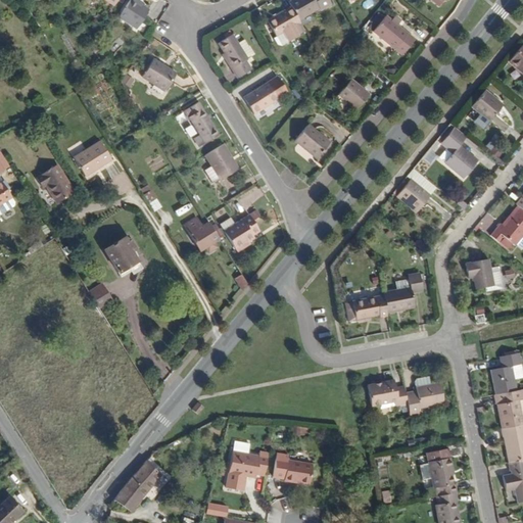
[(140,4),(133,0),(129,0),(119,16),(136,28),(147,9),(140,4)]
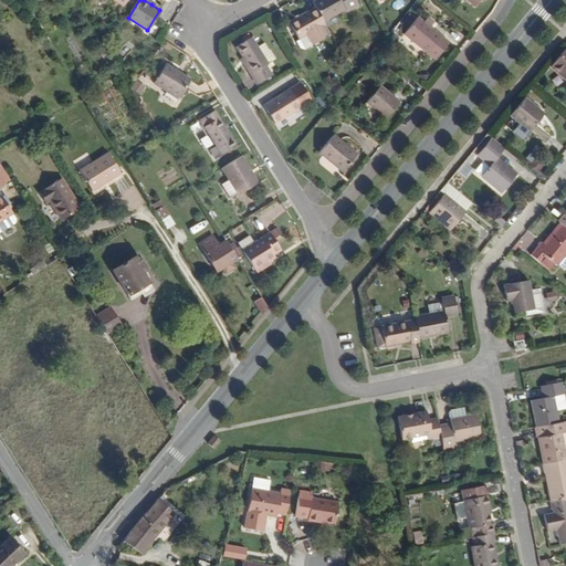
[(318,0),(313,3),(316,9),(324,22),(346,10),(347,13),(359,7),(356,0),(318,0)]
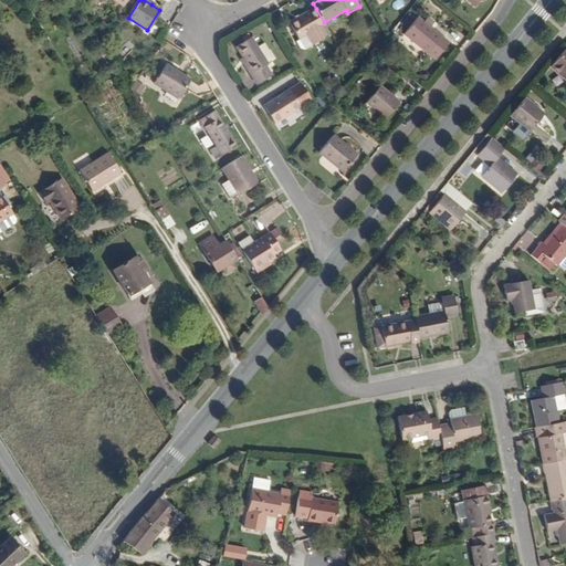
[(394,11),(405,6),(401,0),(397,0),(390,3),(394,11)]
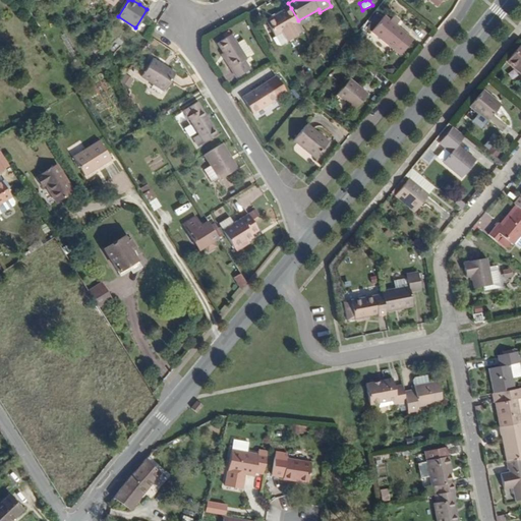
[(295,35),(304,30),(298,20),(291,8),(268,22),(276,36),(275,38),(279,44),(283,45),(295,37),(295,35)]
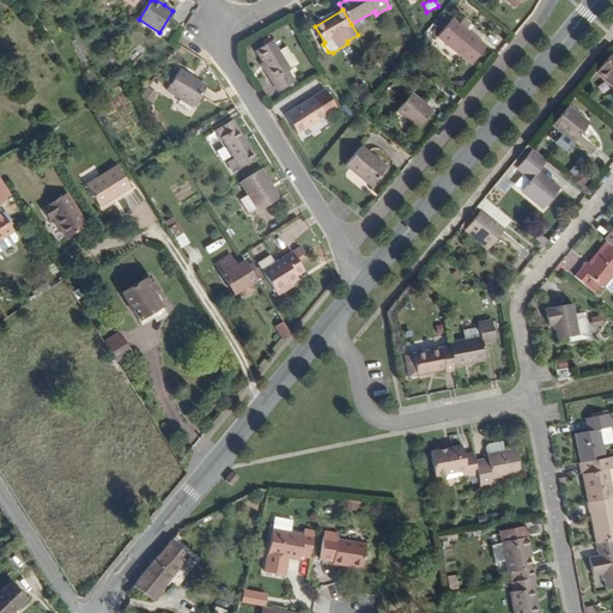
[(459,24),(454,19),(438,37),(472,65),(483,50),(475,44),(479,40),(466,29),(469,23),(462,18),(459,24)]
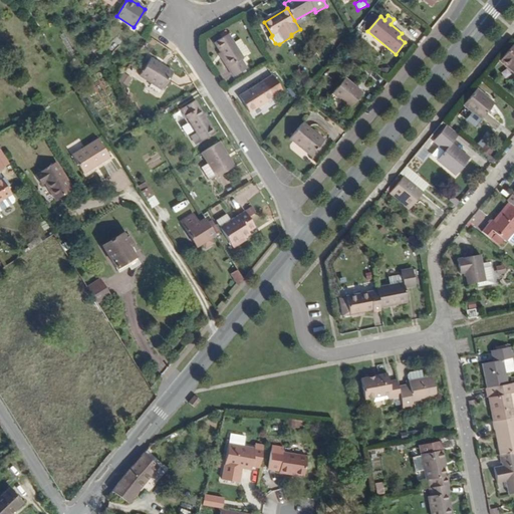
[(217,43),(222,51),(229,64),(227,66),(233,76),(246,69),(241,60),(249,54),(242,43),(236,46),(230,35),(217,43)]
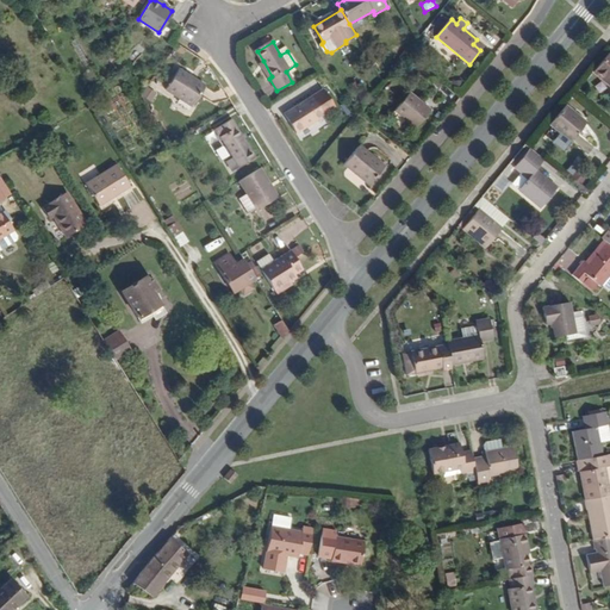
[(609,79),(609,83),(609,85),(609,53),(608,51),(595,67),(609,79)]
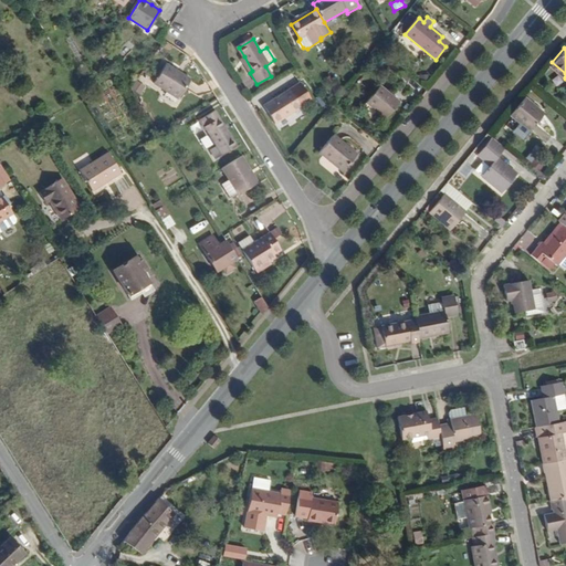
[(252,71),(244,56),(242,59),(250,73),(252,71)]
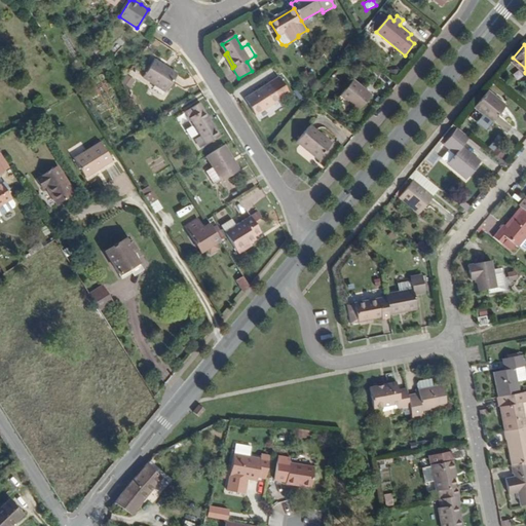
[(510,62),(525,73),(525,72),(525,68),(513,58),(510,62)]
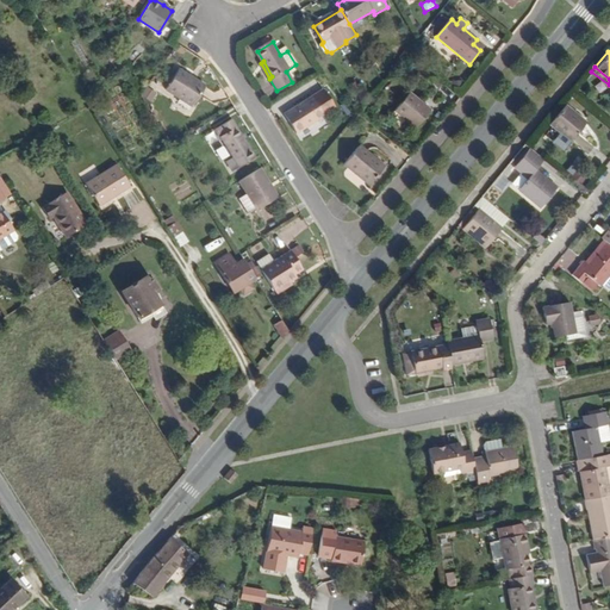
[(204,86),(179,69),(166,91),(191,105),(204,86)]
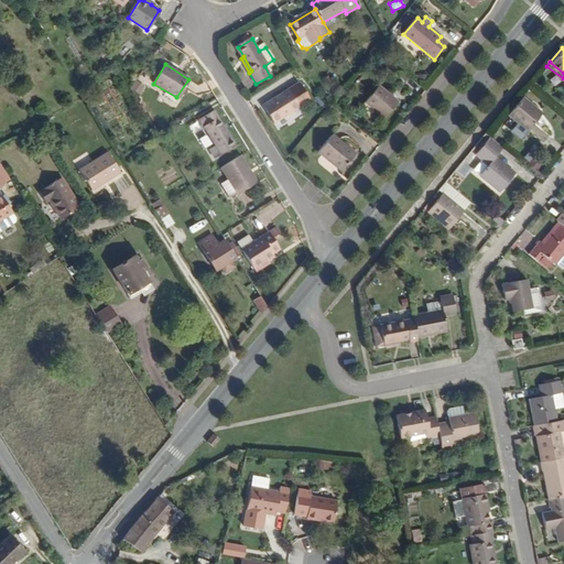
[(133,83),(128,90),(138,93),(141,88),(133,83)]
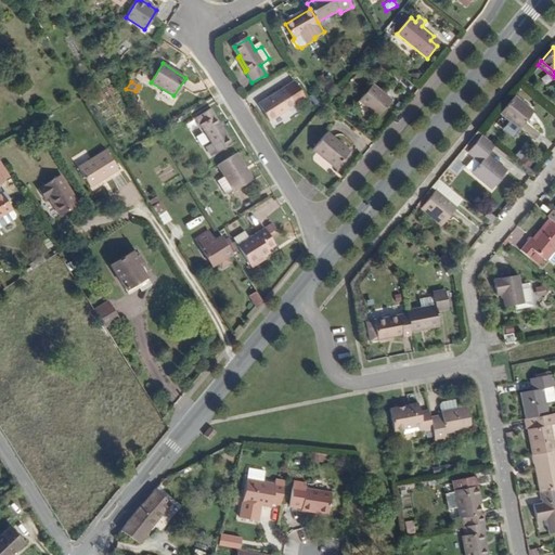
[(307,98),(297,81),(261,103),(271,120),(307,98)]
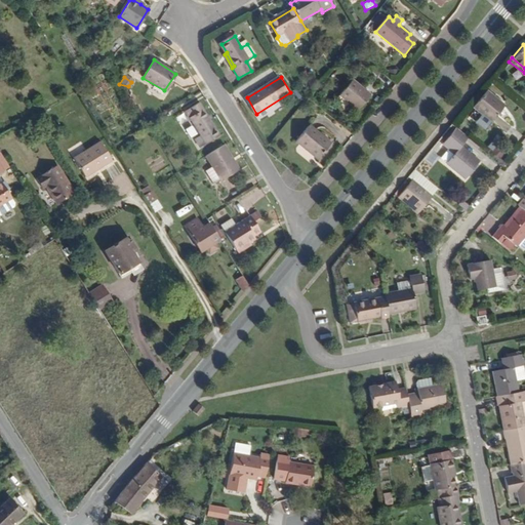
[(370,94),(352,80),(340,95),(358,110),(370,94)]
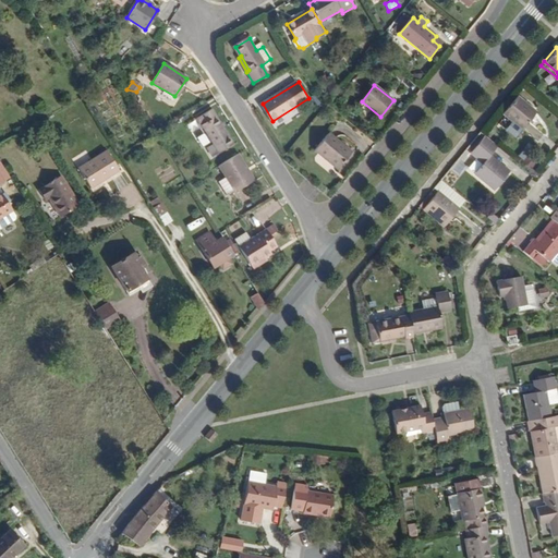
[(514,96),(500,112),(510,120),(502,129),(513,136),(532,114),(526,109),(528,107),(514,96)]
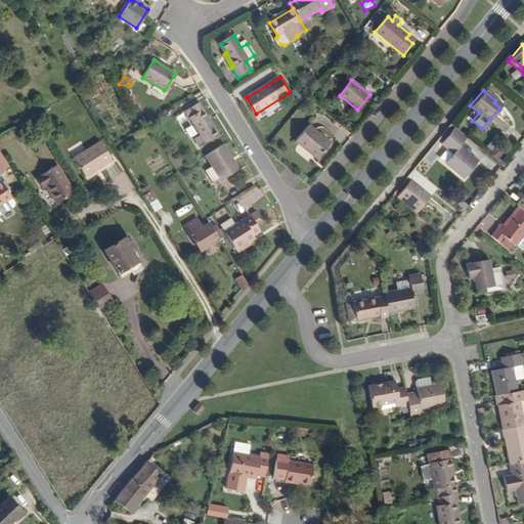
[(219,135),(204,108),(190,117),(202,135),(194,139),(200,147),(219,135)]
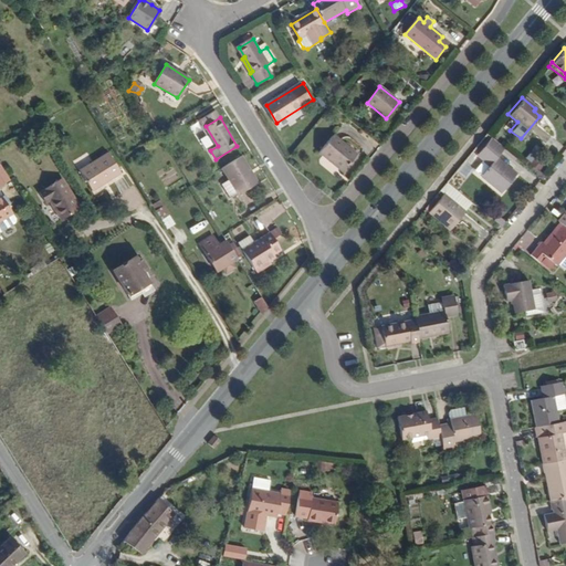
[(356,155),(334,136),(321,153),(343,171),(356,155)]
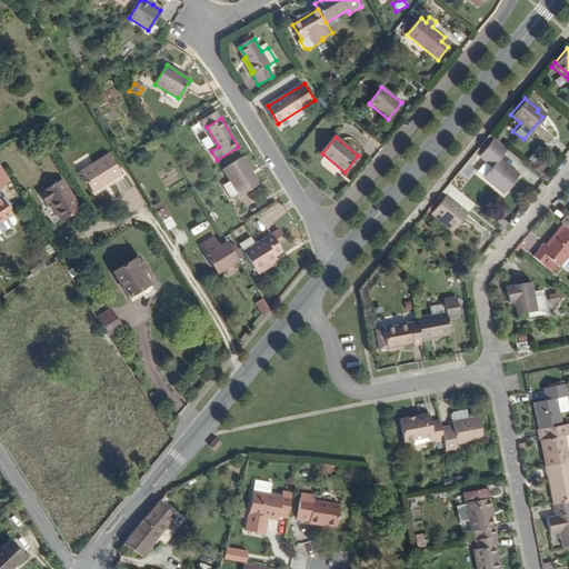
[(505,149),(491,138),(476,157),(485,163),(489,158),(493,161),(481,176),(502,193),(517,175),(498,158),(505,149)]
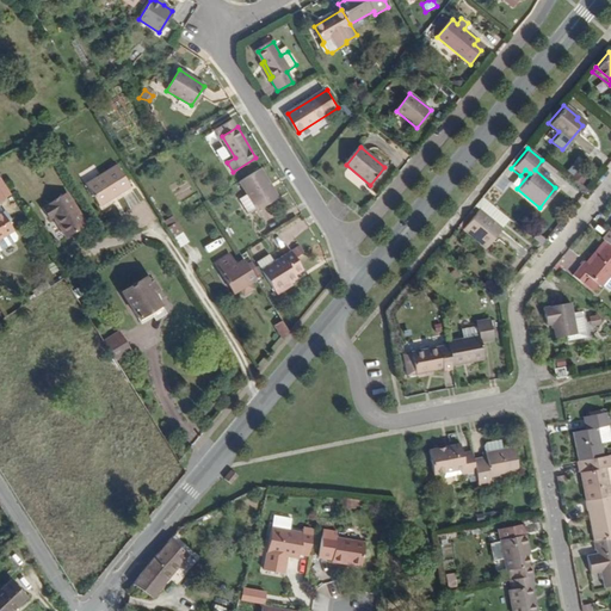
[(277,197),(259,170),(240,181),(247,193),(240,198),(248,213),(257,208),(258,209),(277,197)]
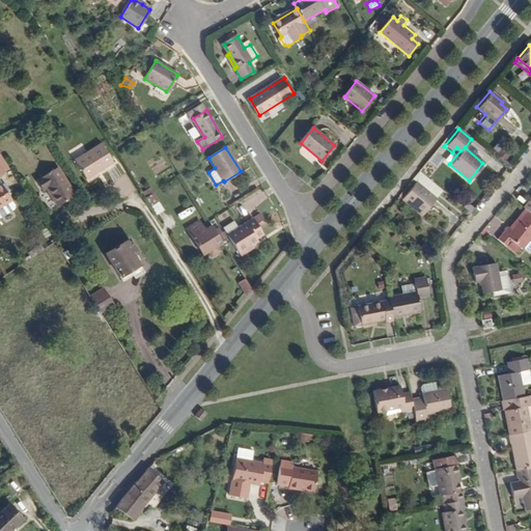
[(302,148),(299,152),(314,164),(317,160),(302,148)]
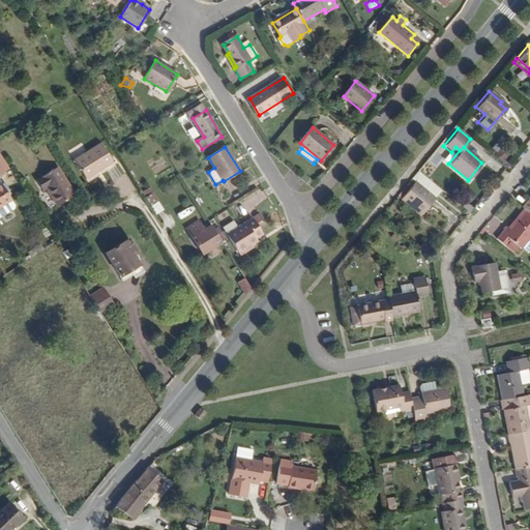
[(113,171),(100,150),(75,168),(87,187),(113,171)]
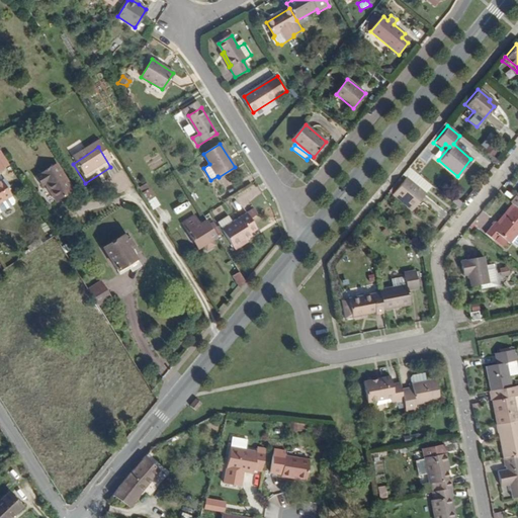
[(72,196),(56,171),(35,184),(41,193),(44,191),(55,207),(72,196)]
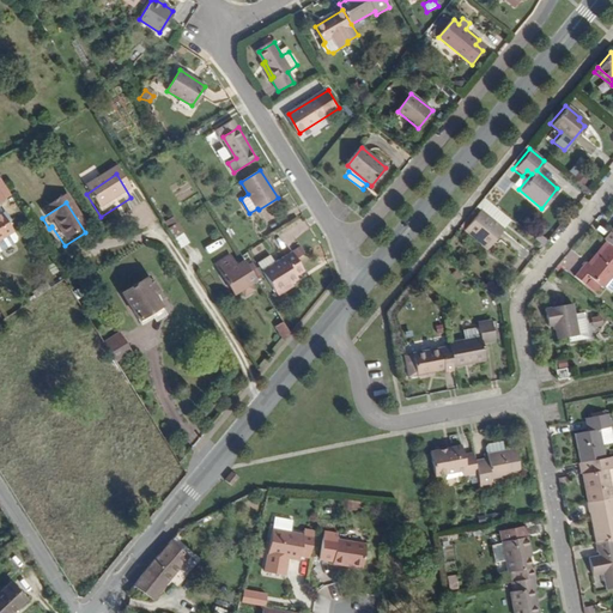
[(259,231),(267,228),(259,210),(250,213),(259,231)]
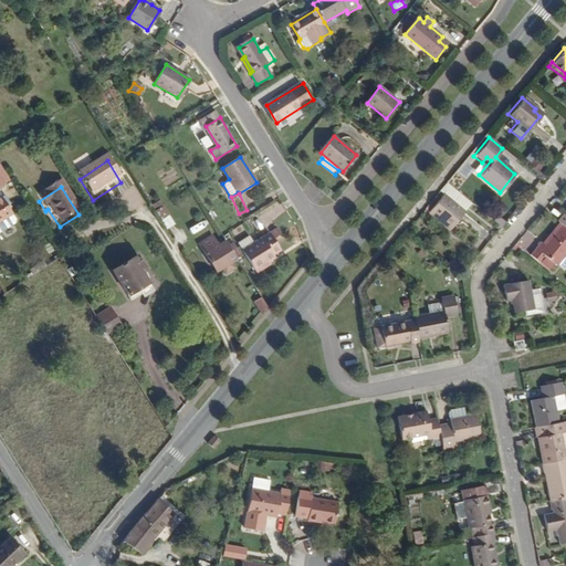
[(471,203),(460,196),(453,205),(442,195),(427,212),(449,230),(471,203)]
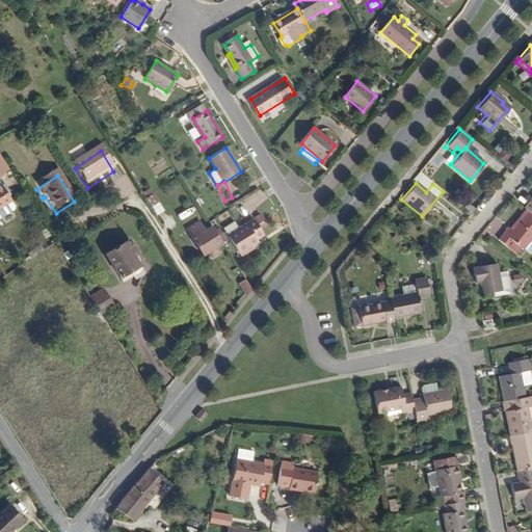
[(9,205),(0,188),(0,220),(6,217),(7,213),(3,209),(9,205)]
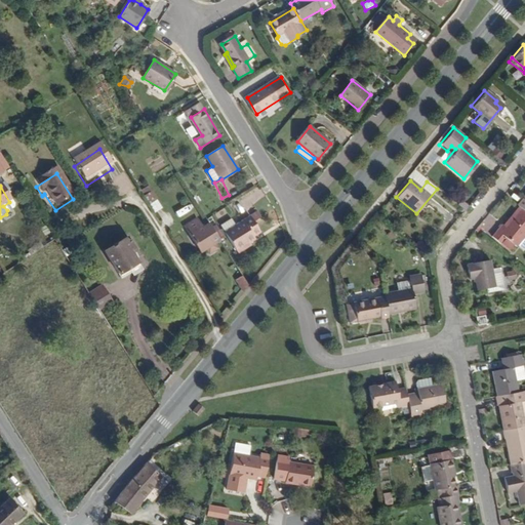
[(456,205),(463,211),(468,206),(460,199),(456,205)]
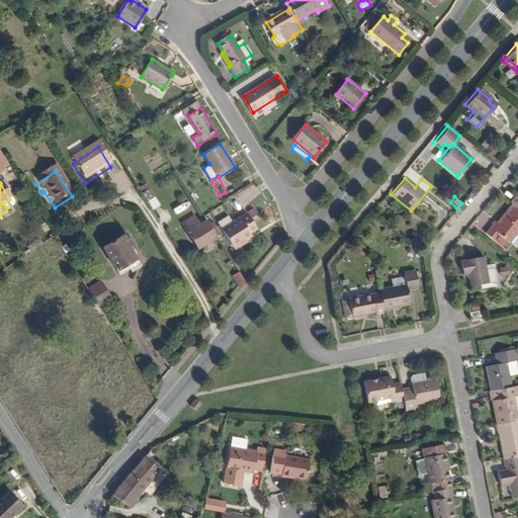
[(517,236),(517,234),(517,208),(515,205),(498,226),(496,223),(488,234),(505,249),(507,248),(512,252),(517,245),(517,236)]
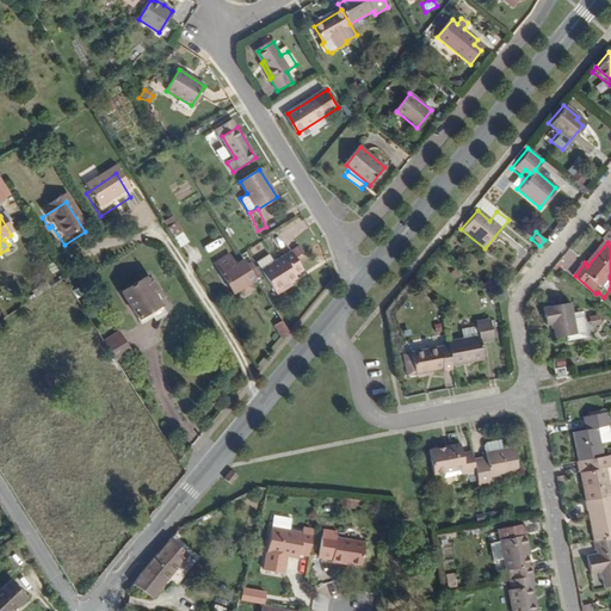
[(265,275),(278,296),(294,288),(301,281),(300,278),(306,275),(295,255),(265,275)]
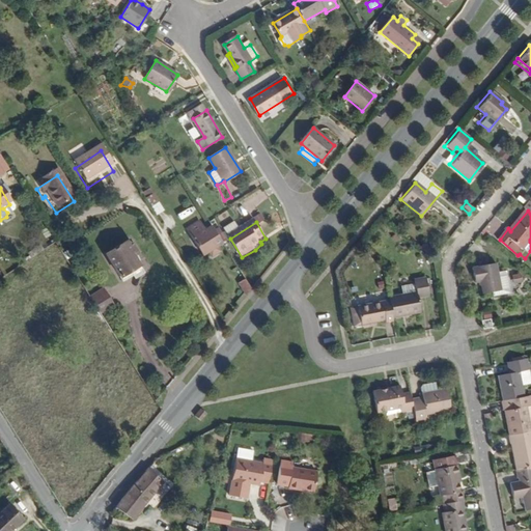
[(195,249),(207,241),(200,231),(189,239),(195,249)]
